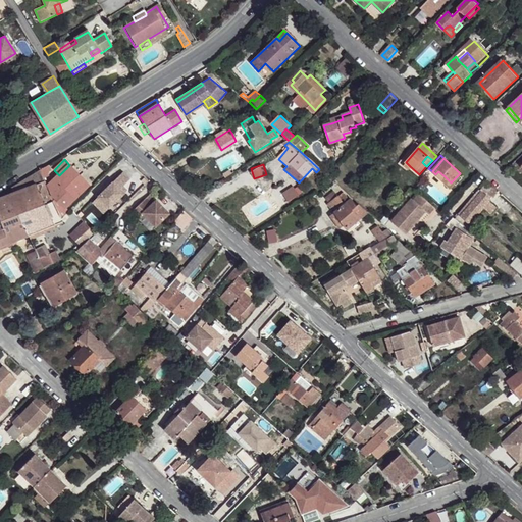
[(0,220),(5,226),(0,228),(0,248),(1,247),(1,245),(30,235),(55,224),(64,221),(60,213),(89,185),(69,165),(59,175),(48,187),(44,177),(41,172),(40,169),(34,173),(38,184),(16,192),(0,197),(0,220)]
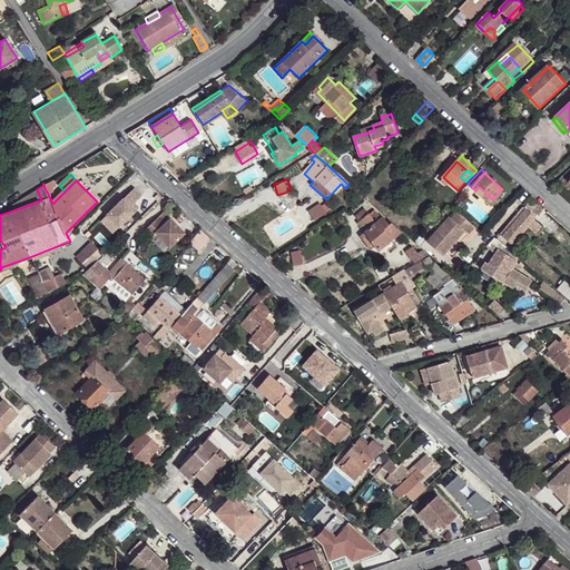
[(485,193),(479,187),(475,190),(482,197),(485,193)]
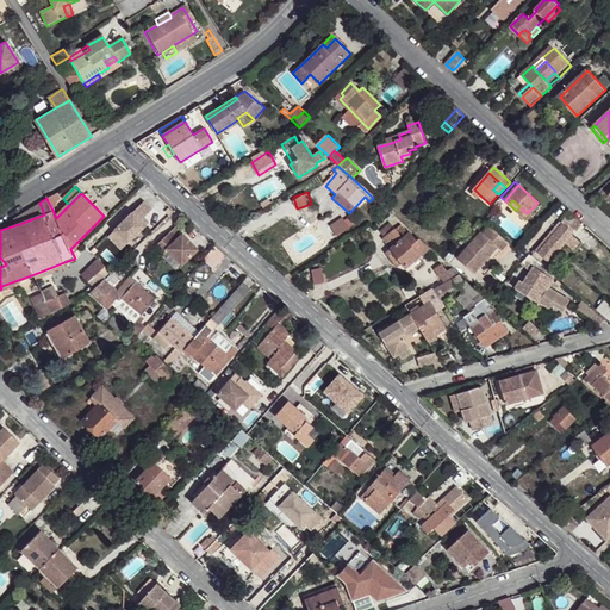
[(144,201),(114,230),(128,243),(147,225),(141,221),(144,217),(153,210),(144,201)]
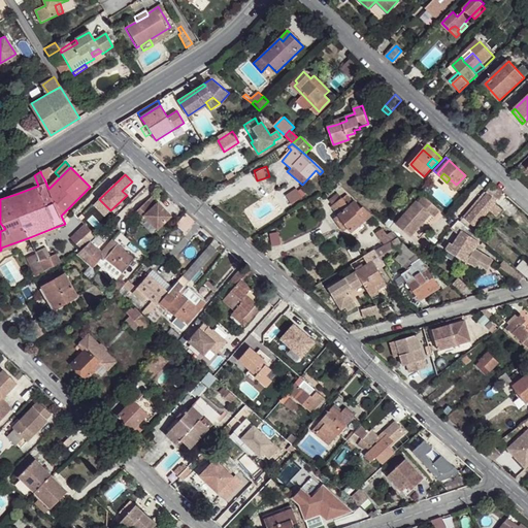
[(13,188),(17,194),(38,186),(34,175),(13,188)]
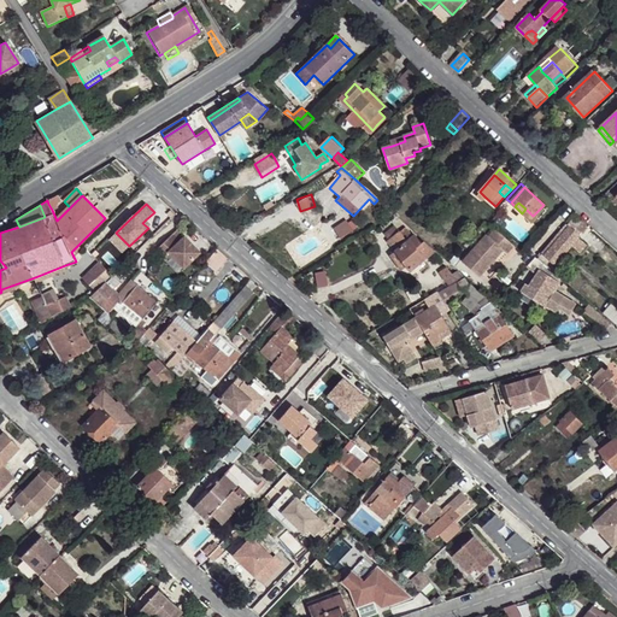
[(522,213),(515,206),(510,211),(518,219),(523,215),(522,213)]
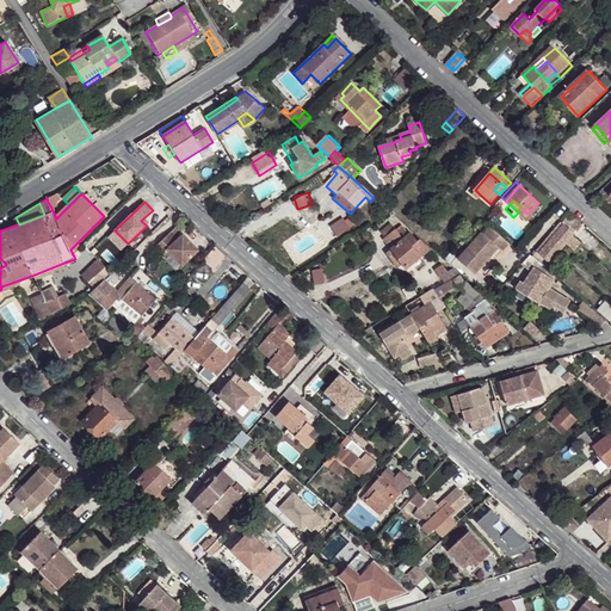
[(531,217),(528,214),(520,207),(517,211),(518,213),(526,221),(531,217)]
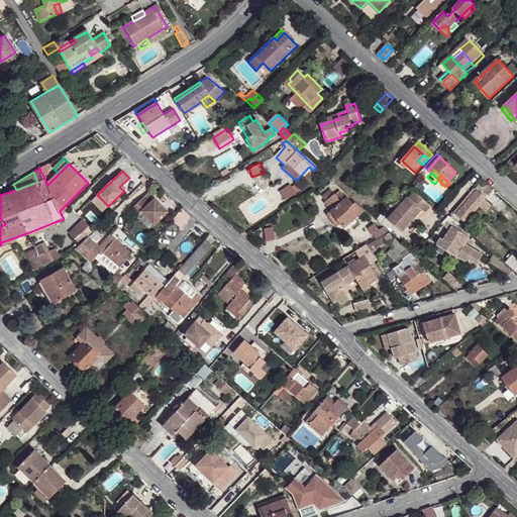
[(454,213),(466,221),(479,205),(479,206),(484,199),(486,201),(494,190),(482,181),(454,213)]
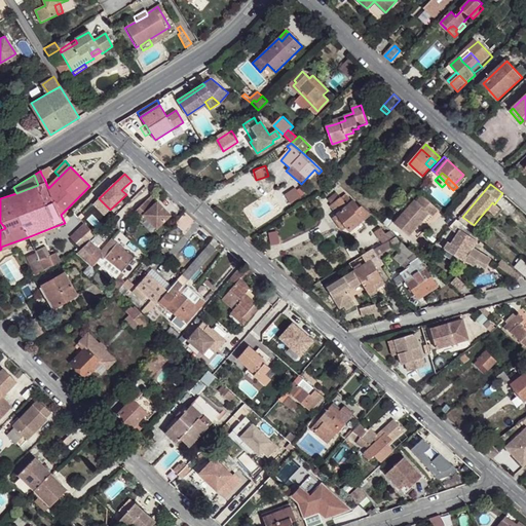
[(293,194),(287,198),(291,207),(298,202),(293,194)]
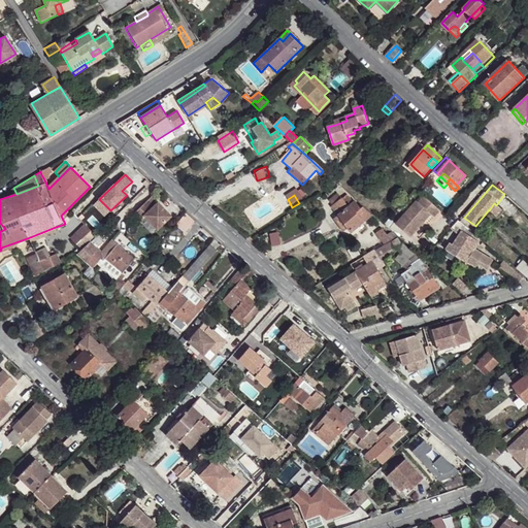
[(416,202),(395,225),(408,237),(429,215),(431,217),(437,209),(424,197),(418,204),(416,202)]
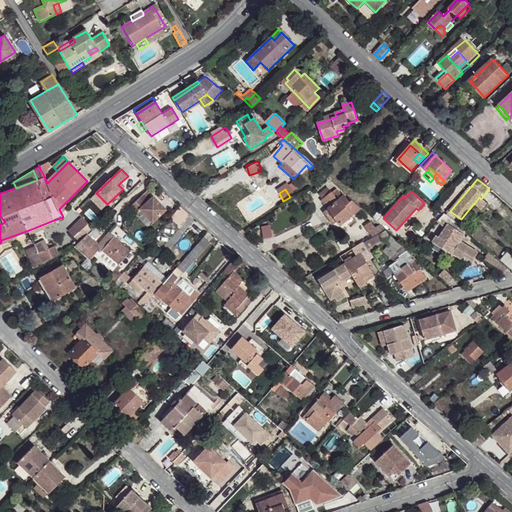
[(107,204),(96,193),(93,196),(104,207),(107,204)]
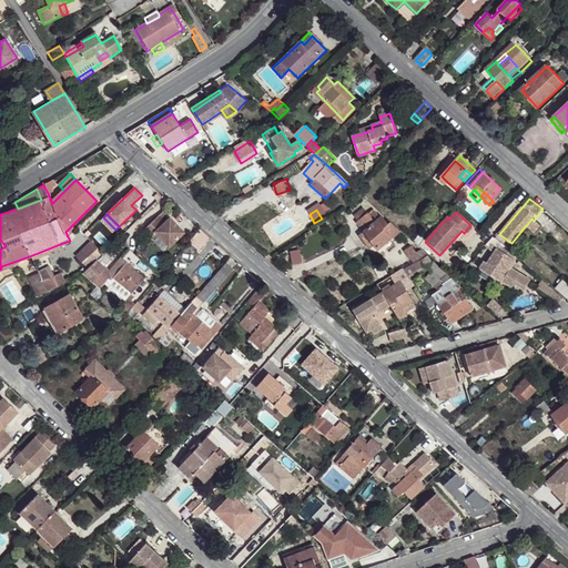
[(153,234),(156,232),(170,247),(185,234),(171,219),(166,223),(160,216),(148,227),(153,234)]
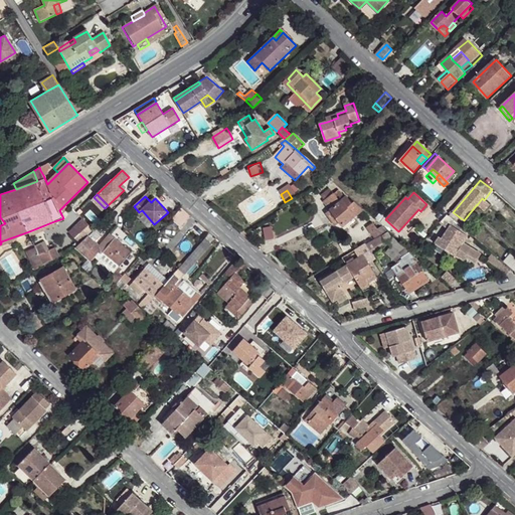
[(477,205),(484,211),(490,205),(484,200),(482,198),(477,205)]
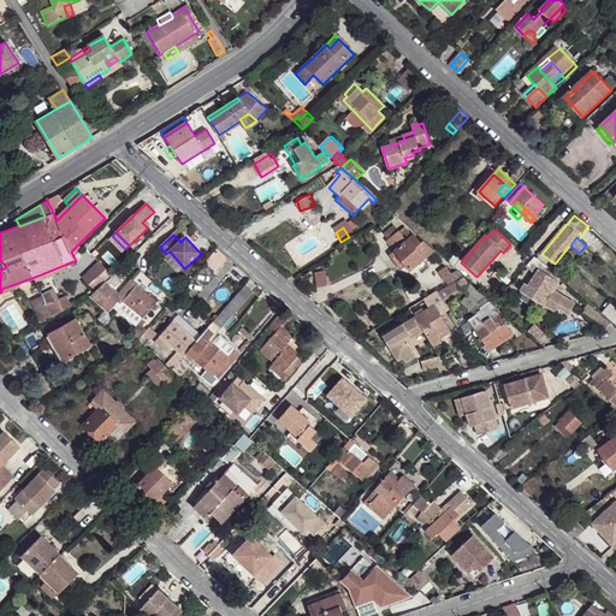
[(414,238),(395,252),(406,266),(409,272),(433,255),(425,243),(421,247),(414,238)]
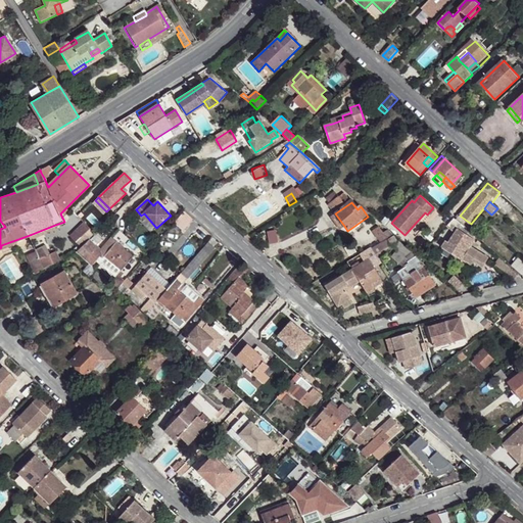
[(335,214),(331,218),(339,229),(344,226),(335,214)]
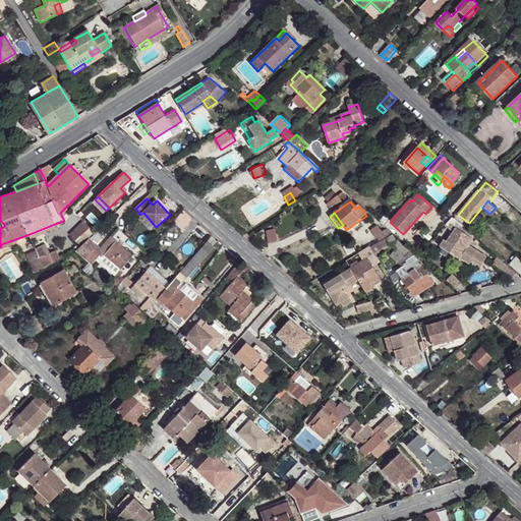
[(464,229),(469,223),(458,215),(454,220),(457,222),(459,224),(464,229)]
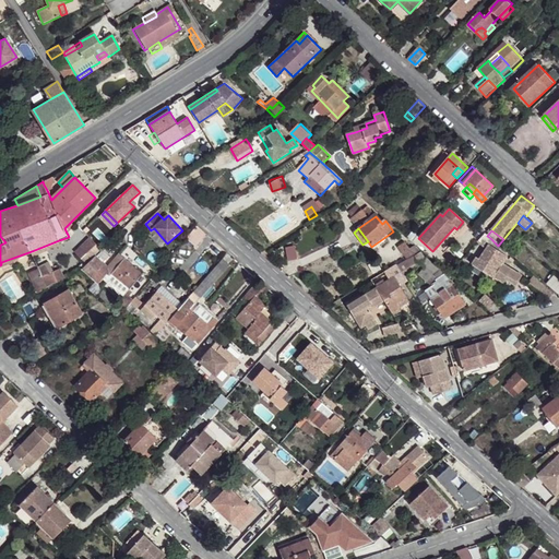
[(193,233),(187,240),(197,249),(203,241),(193,233)]
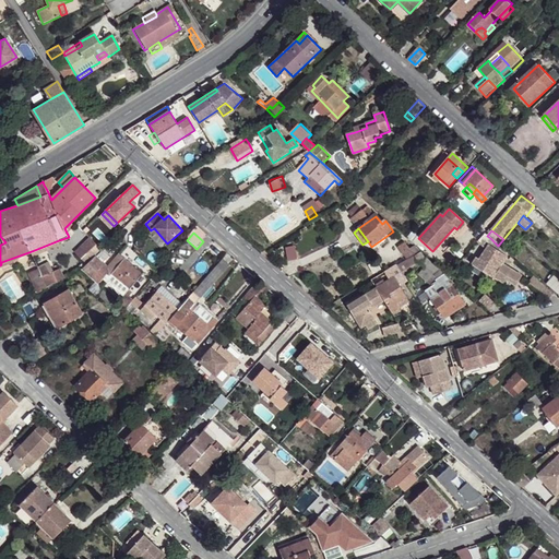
[(485,234),(479,240),(484,245),(490,238),(487,236),(485,234)]
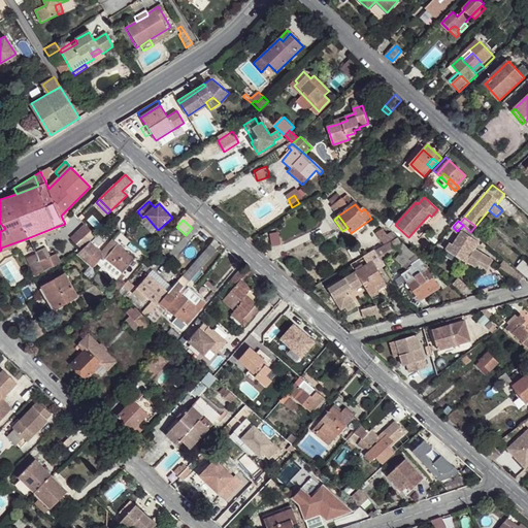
[(86,246),(91,240),(94,238),(97,235),(85,223),(71,237),(78,245),(83,242),(85,245),(86,246)]
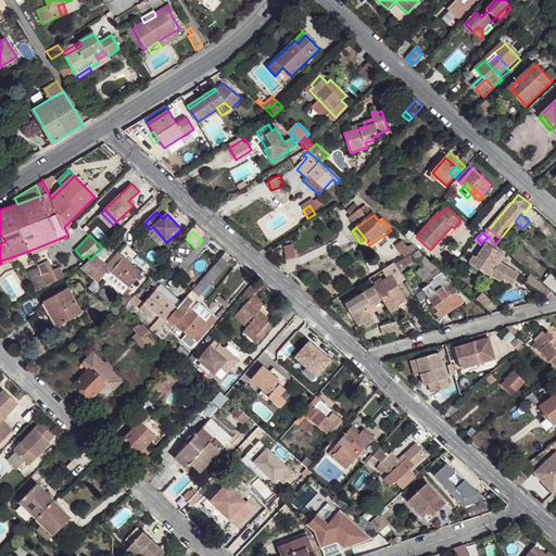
[(474,256),(469,263),(491,277),(492,276),(502,282),(505,278),(515,285),(521,275),(500,262),(505,253),(503,251),(495,244),(490,239),(487,244),(477,258),(474,256)]
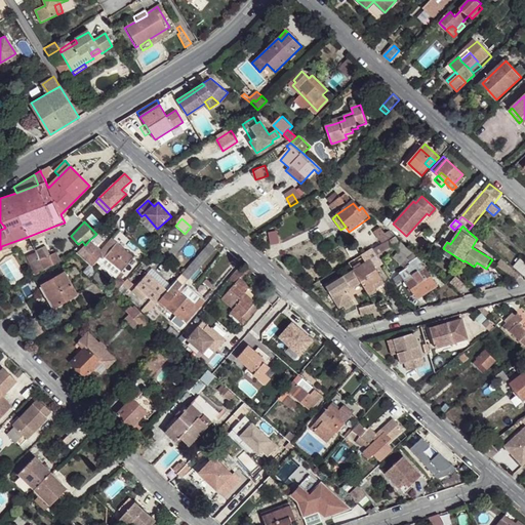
[(89,264),(91,265),(95,259),(102,253),(102,251),(97,248),(98,247),(96,245),(103,239),(97,233),(96,234),(93,237),(85,245),(77,252),(85,259),(89,264)]
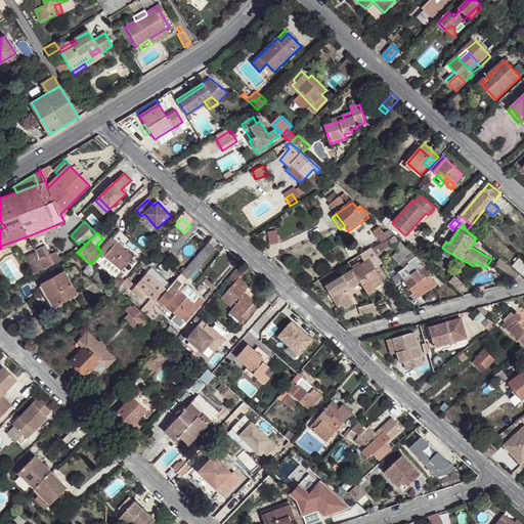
[(394,236),(373,250),(376,255),(377,256),(379,254),(392,246),(392,247),(394,246),(398,243),(394,236)]
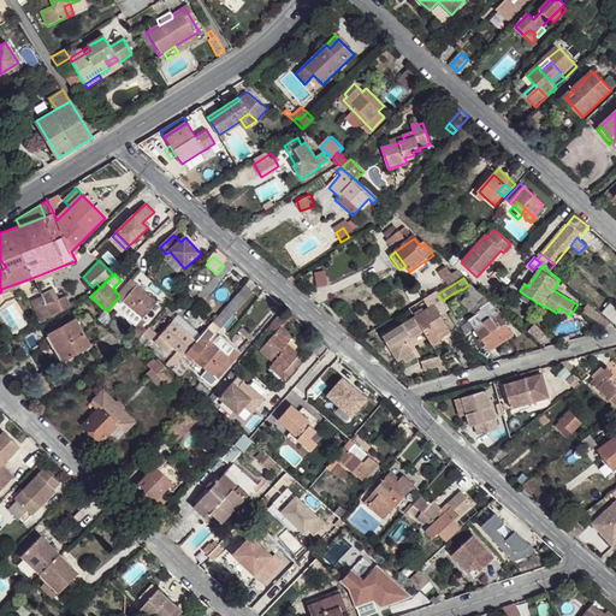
[(134,280),(132,282),(147,295),(148,294),(134,280)]
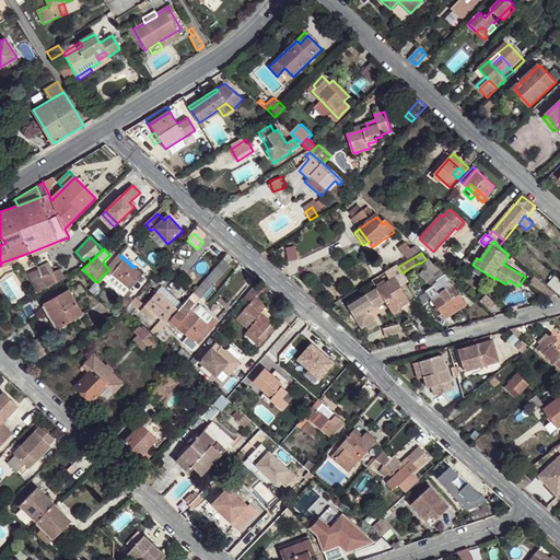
[(120,256),(108,270),(131,290),(143,275),(135,267),(133,268),(120,256)]
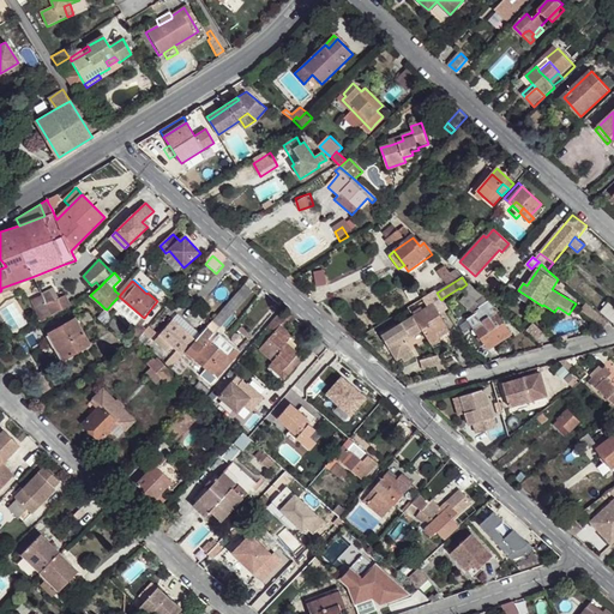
[(476,302),(481,307),(488,302),(468,283),(467,284),(462,288),(464,289),(463,290),(476,302)]
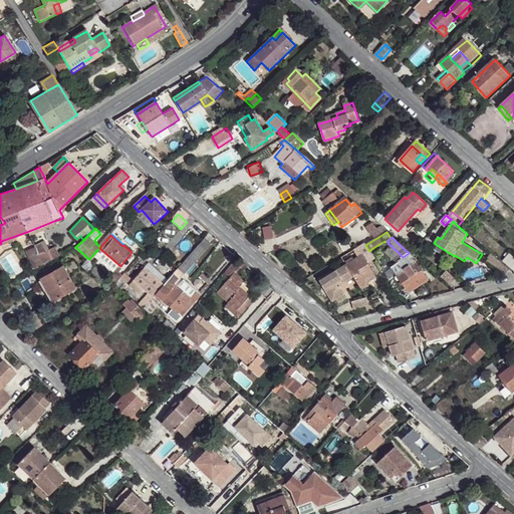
[(177,272),(182,276),(212,243),(206,239),(177,272)]
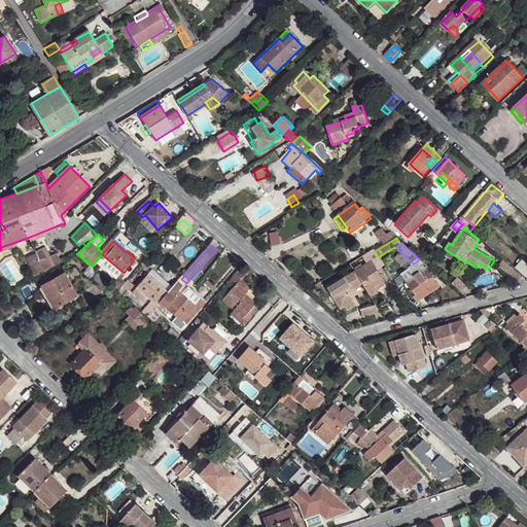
[(42,251),(37,253),(40,260),(45,257),(42,251)]
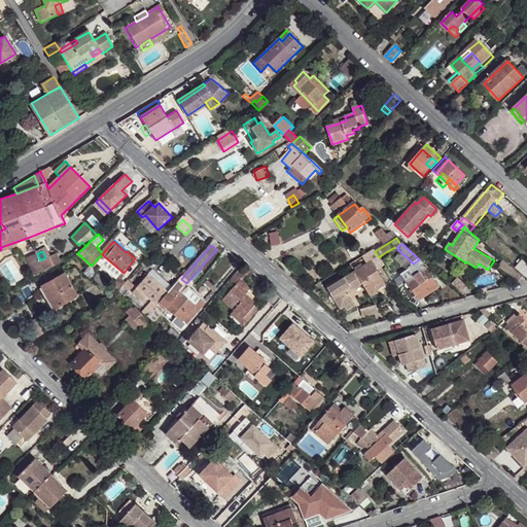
[(31,254),(38,274),(45,271),(40,260),(37,253),(37,252),(31,254)]
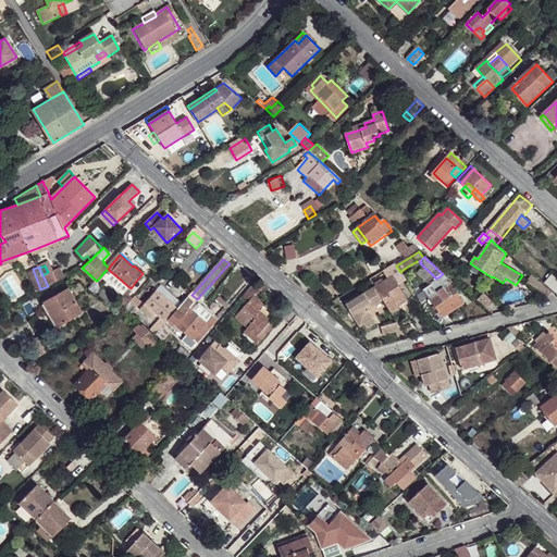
[(48,286),(65,276),(60,267),(52,271),(53,272),(49,274),(48,272),(42,275),(48,286)]
